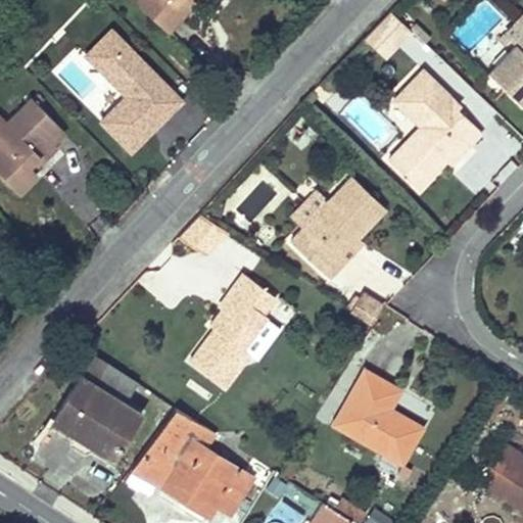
[(187,0),(133,0),(168,31),(191,5),(186,1),(187,0)]
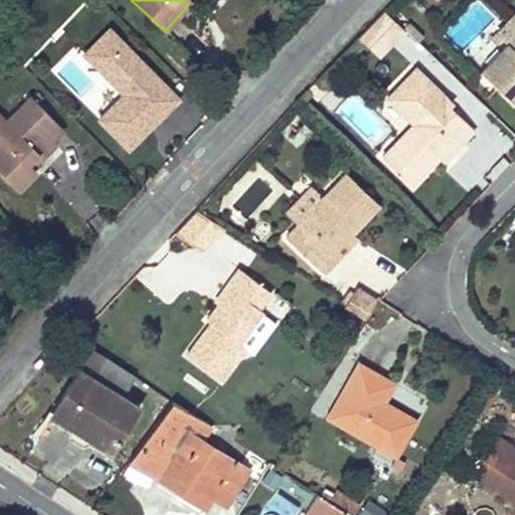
[(404,30),(385,12),(361,37),(380,55),(404,30)]
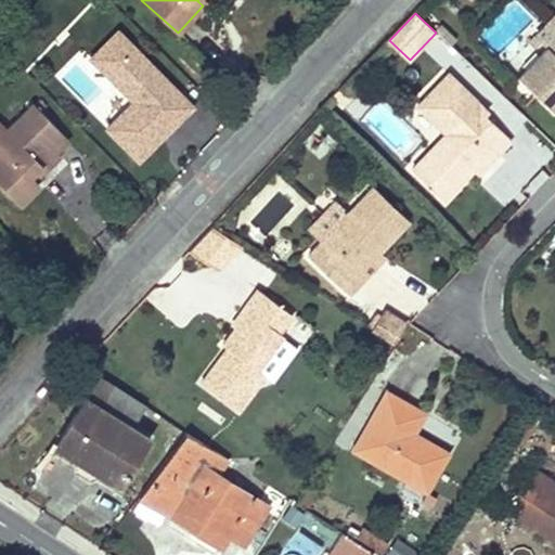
[(119,27),(89,56),(132,101),(104,128),(140,164),(198,107),(119,27)]
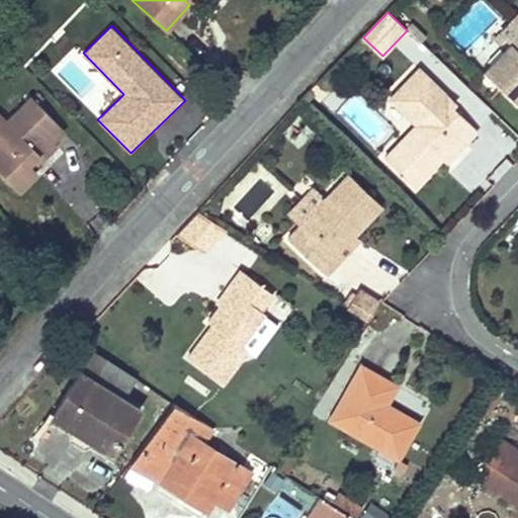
[(510,30),(506,26),(500,32),(495,38),(500,44),(506,38),(504,36),(510,30)]
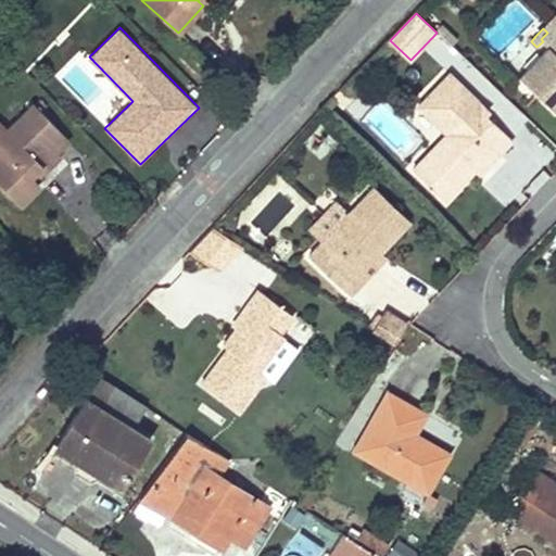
[(555,38),(520,76),(555,111),(555,109),(555,38)]
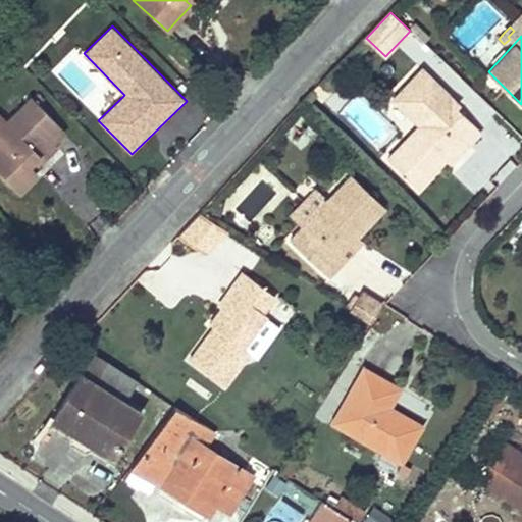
[(417,127),(435,110),(444,118),(455,106),(419,72),(390,102),(417,127)]
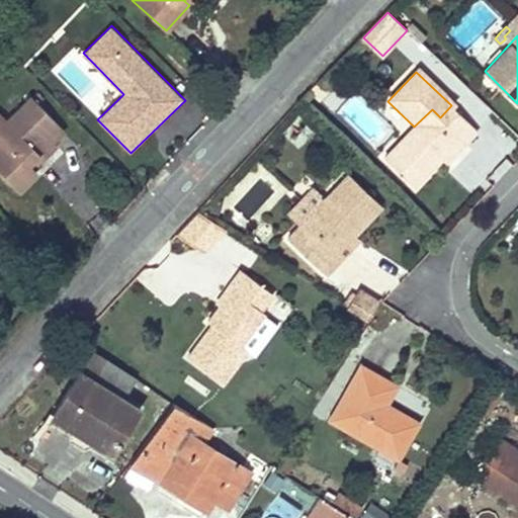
[(65,130),(42,107),(31,96),(6,120),(16,131),(19,134),(22,137),(10,147),(8,145),(0,152),(0,171),(18,190),(33,175),(34,169),(29,164),(53,142),(65,130)]
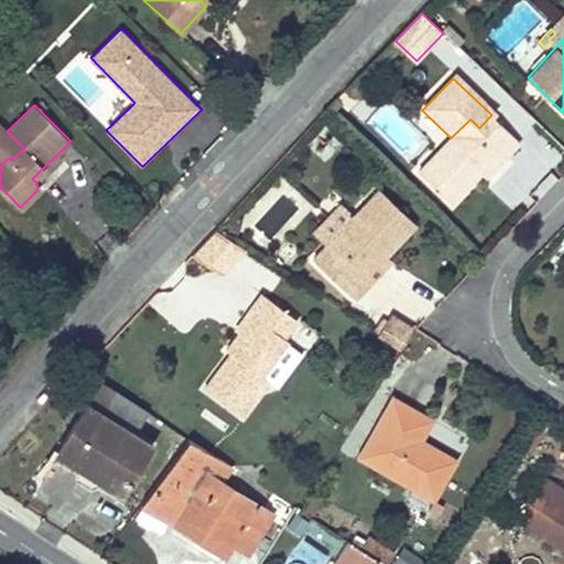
[(505,156),(519,142),(491,115),(479,128),(470,119),(451,138),(419,172),(451,203),(479,173),(500,152),(505,156)]
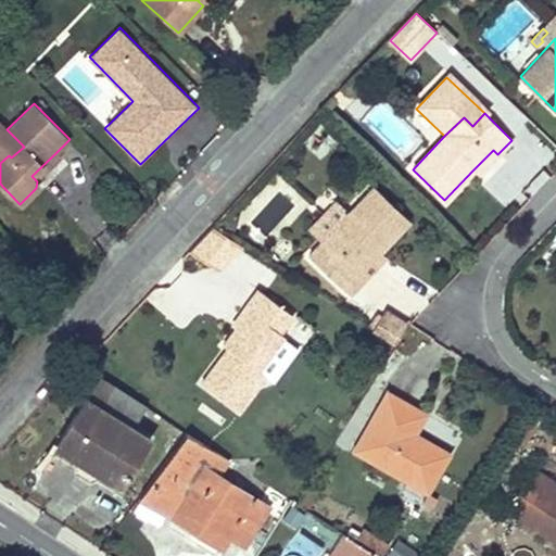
[(17,140),(8,131),(0,139),(0,163),(9,155),(11,158),(24,147),(21,143),(17,140)]
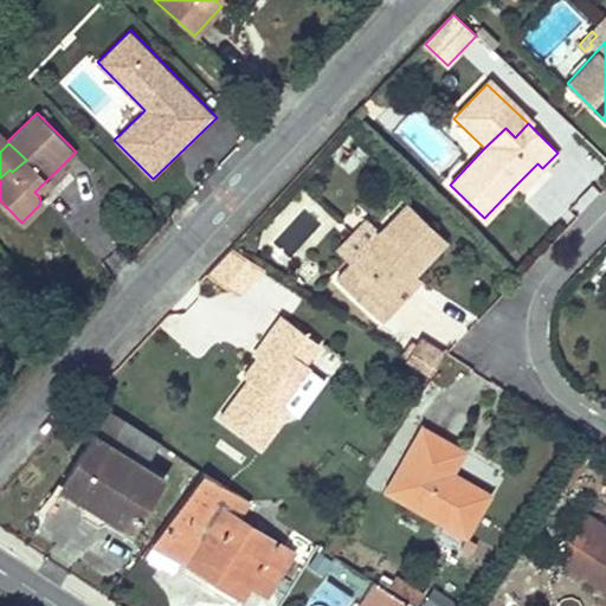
[(537,163),(515,186),(521,191),(542,168),(537,163)]
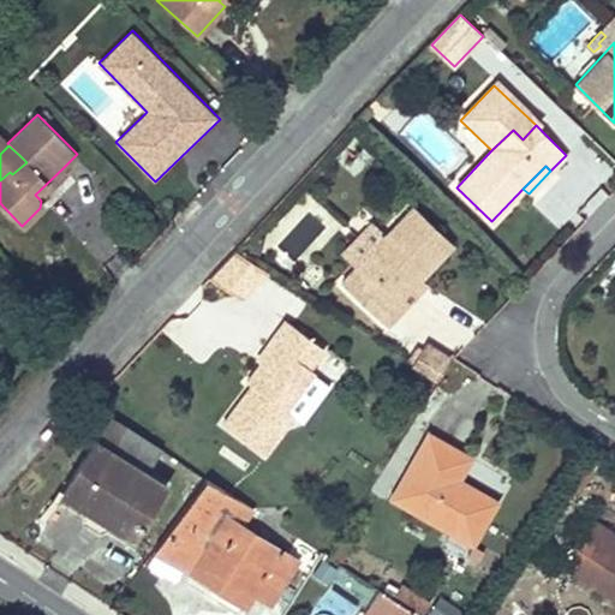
[(63,168),(35,195),(41,201),(67,173),(63,168)]
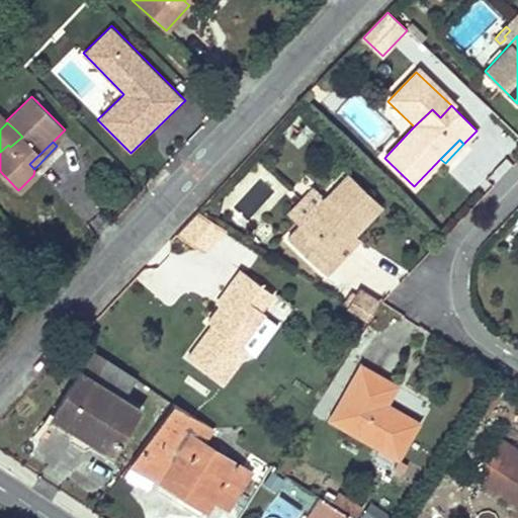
[(381,205),(349,174),(326,198),(309,216),(300,225),(287,238),(327,275),(343,258),(337,253),(351,238),(381,205)]
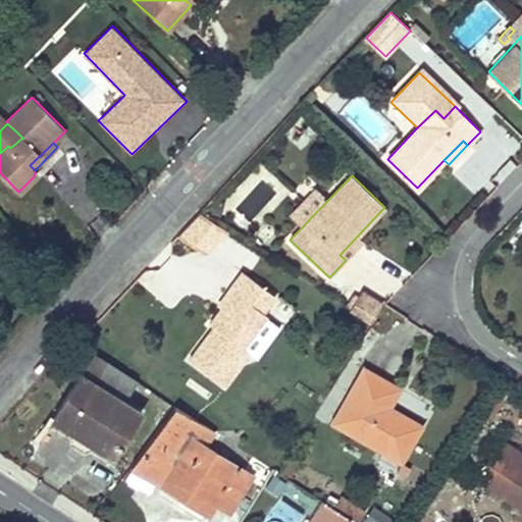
[(328,200),(316,189),(291,215),(303,226),(311,217),(328,200)]
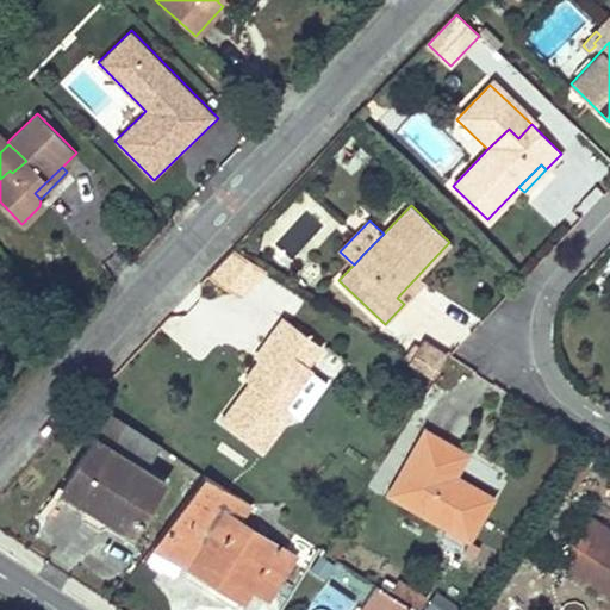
[(419,286),(414,280),(397,298),(404,304),(419,286)]
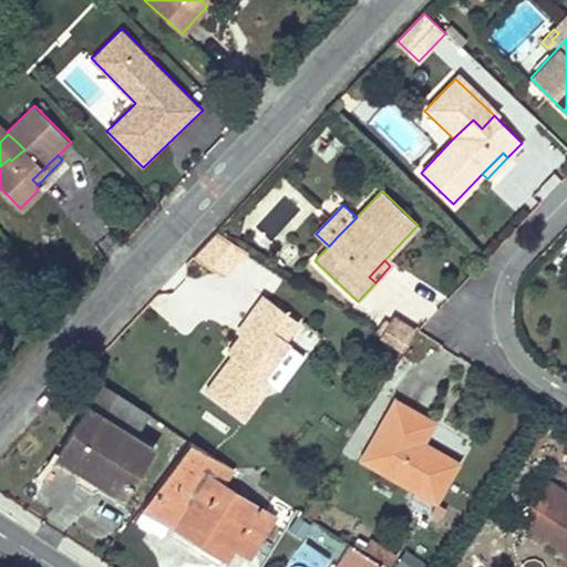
[(301,322),(264,295),(218,354),(225,359),(199,392),(247,426),(276,388),(266,380),(294,342),(289,339),(301,322)]
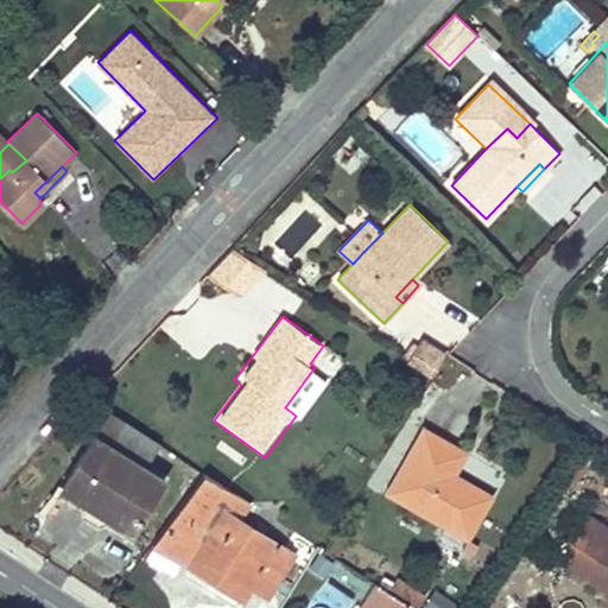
[(447,354),(420,339),(417,344),(442,360),(447,354)]
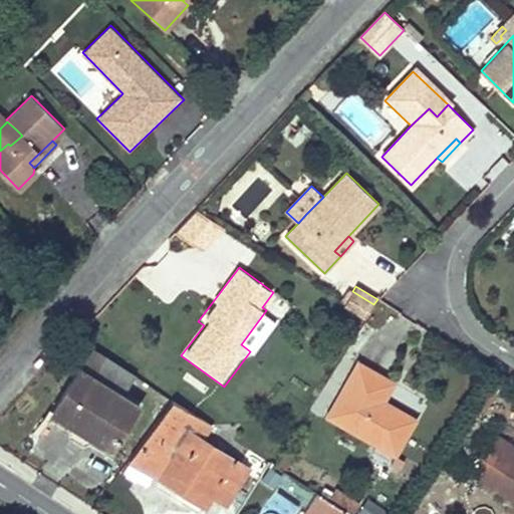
[(352,291),(348,288),(340,300),(344,303),(352,291)]
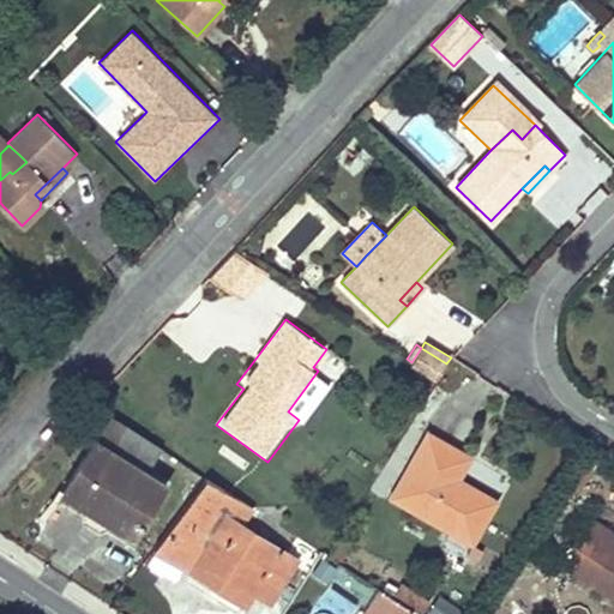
[(446,363),(421,348),(411,362),(438,378),(446,363)]
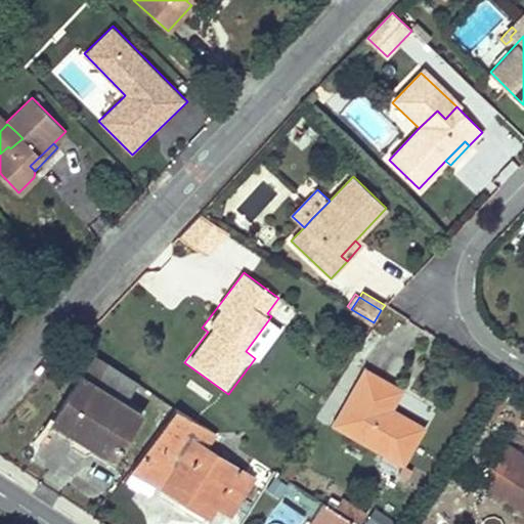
[(137,383),(94,354),(81,376),(125,403),(137,383)]
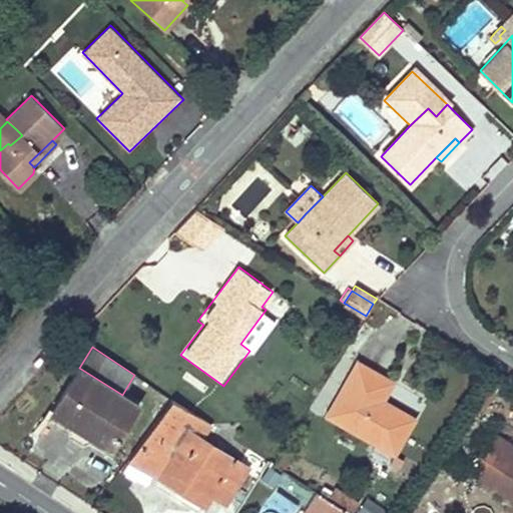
[(393,381),(357,361),(327,415),(376,443),(384,431),(401,440),(414,418),(382,400),(377,397),(380,393),(385,396),(393,381)]
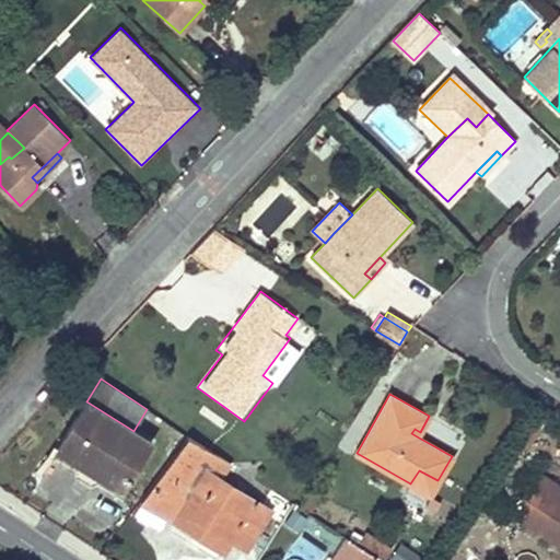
[(133,431),(86,401),(57,447),(121,488),(150,441),(133,431)]
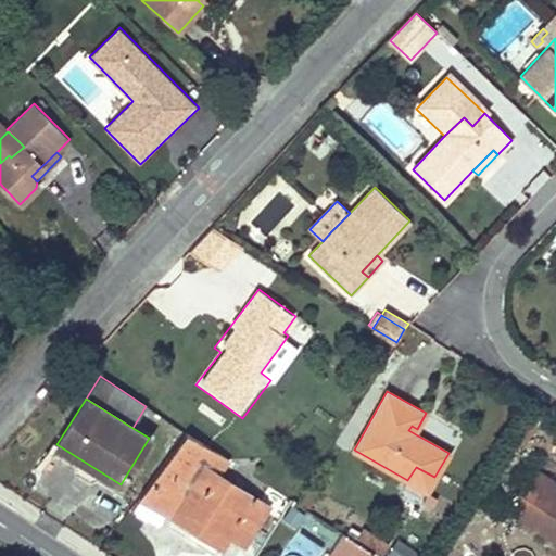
[(175,489),(203,444),(186,433),(138,496),(165,513),(178,491),(175,489)]
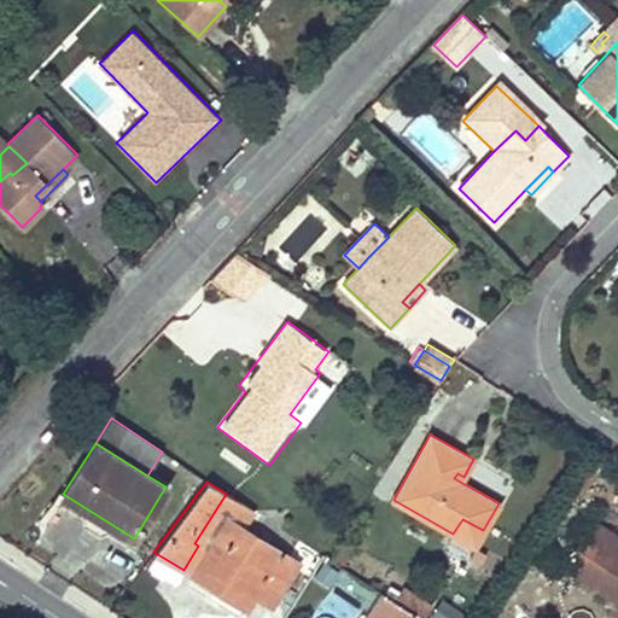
[(254,511),(226,494),(194,543),(198,546),(184,570),(192,576),(228,519),(242,528),(254,511)]
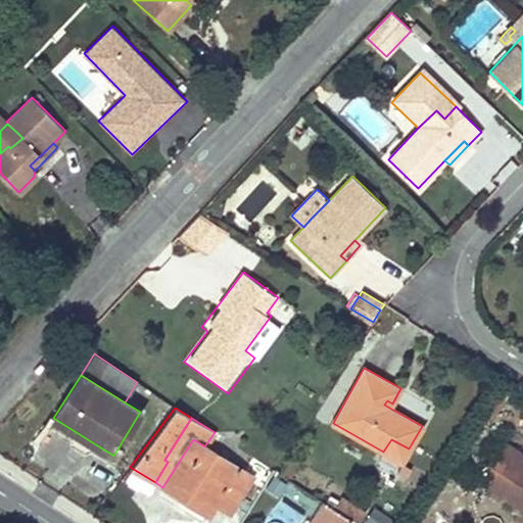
[(204,446),(193,439),(162,487),(208,515),(215,504),(229,513),(252,476),(204,446)]
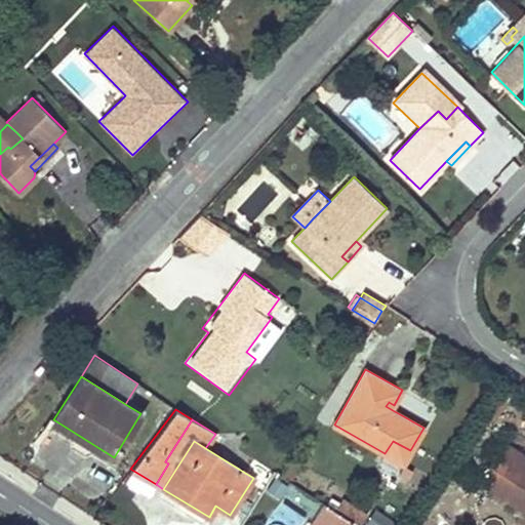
[(410,450),(393,441),(385,453),(403,465),(410,450)]
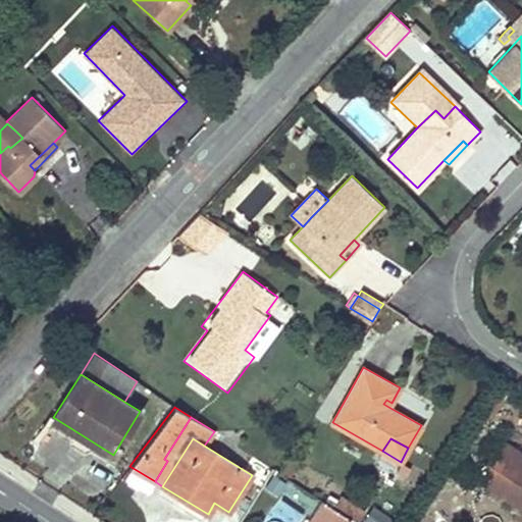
[(521,457),(521,453),(500,438),(496,445),(520,460),(521,457)]
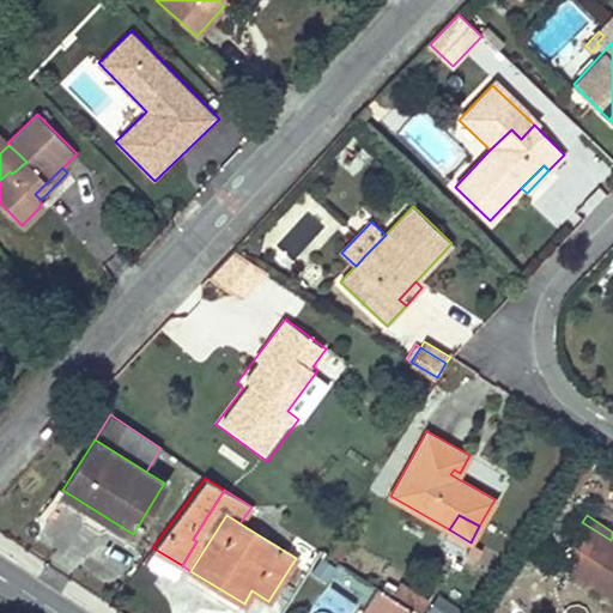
[(612,541),(611,540),(582,522),(558,560),(612,596),(612,541)]
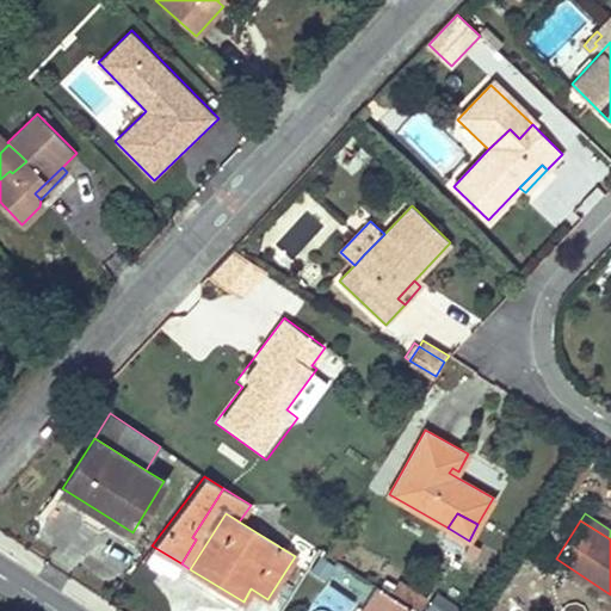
[(344,563),(325,579),(349,605),(366,590),(344,563)]
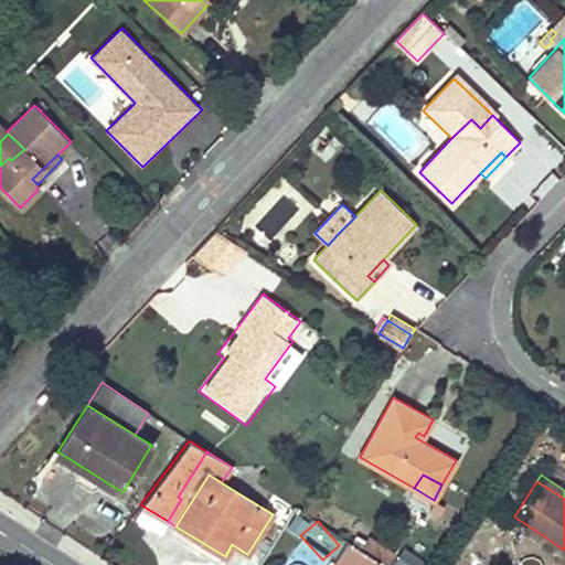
[(377,564),(380,562),(349,542),(333,564),(377,564)]
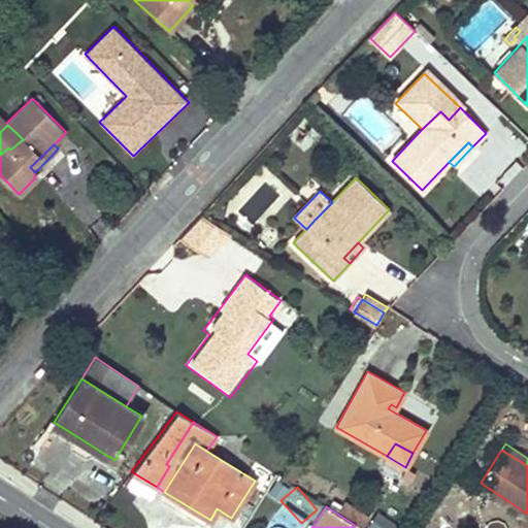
[(400,527),(377,514),(369,526),(371,527),(400,527)]
